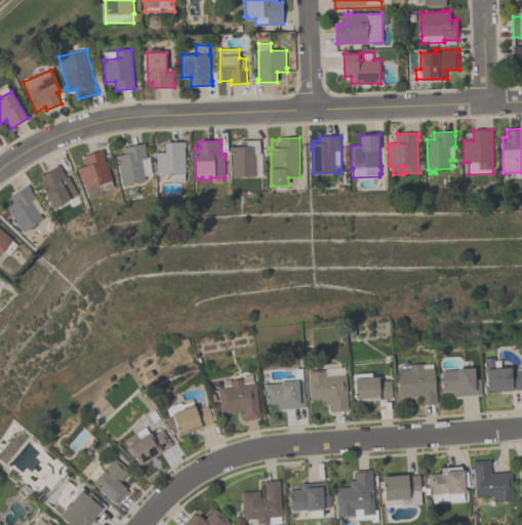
[(259,140),(261,144),(262,154),(263,154),(263,175),(233,176),(233,153),(232,153),(232,147),(240,147),(240,140),(259,140)]
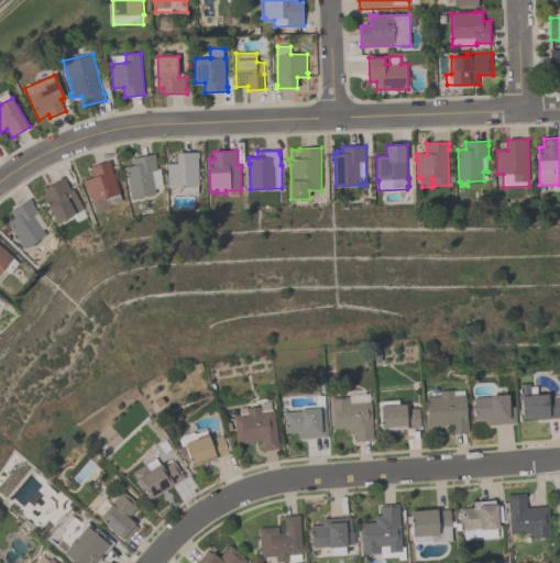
[(200,153),(200,157),(199,157),(200,186),(199,186),(199,195),(185,195),(185,187),(168,187),(168,169),(167,169),(167,163),(178,163),(178,153),(200,153)]
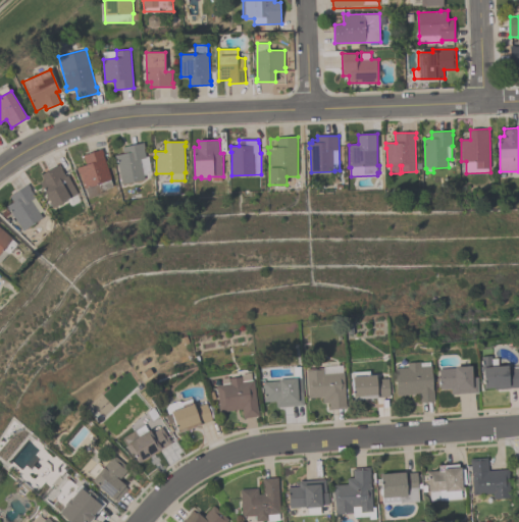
[(116,155),(124,153),(123,147),(145,143),(146,148),(145,148),(147,158),(142,159),(146,179),(122,184),(118,160),(117,160),(116,155)]
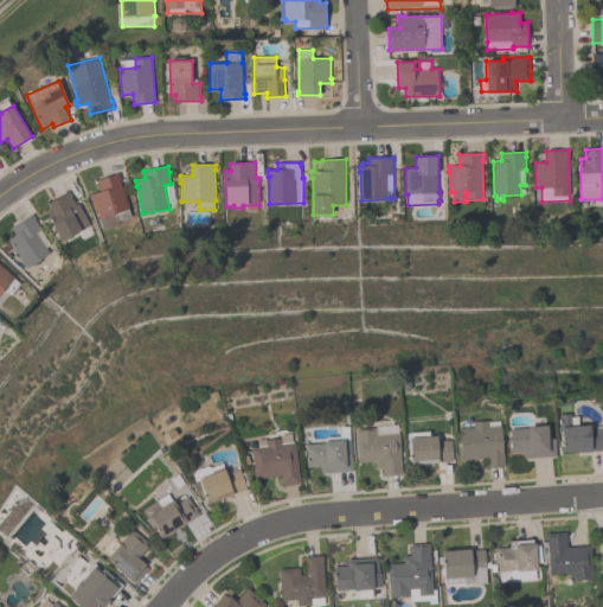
[(102,191),(97,180),(119,173),(132,208),(130,208),(134,217),(119,222),(115,213),(100,219),(90,195),(102,191)]
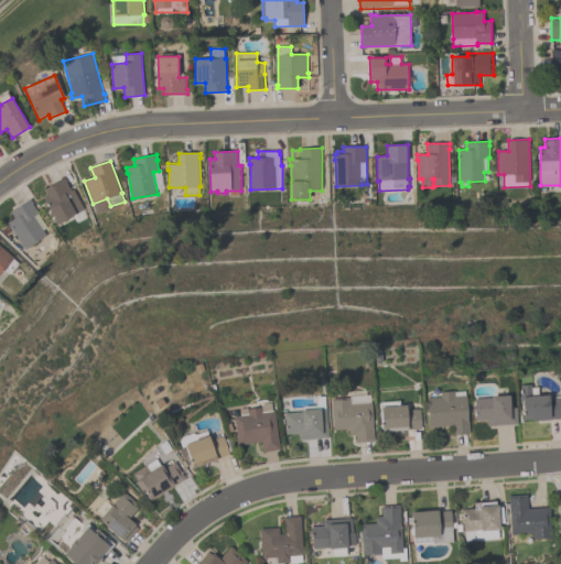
[(85,208),(69,218),(69,219),(65,221),(64,221),(58,224),(43,198),(49,195),(45,188),(66,176),(68,182),(67,182),(73,191),(74,190),(85,208)]
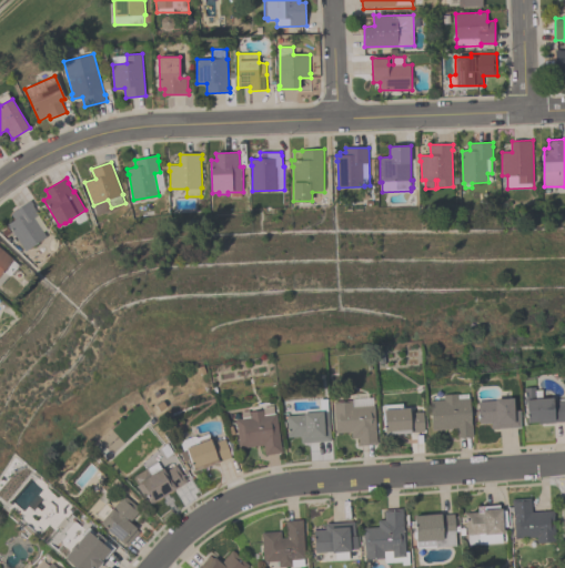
[(27,251),(8,224),(16,220),(11,213),(31,200),(34,204),(33,205),(39,214),(39,215),(49,230),(44,232),(48,236),(27,251)]
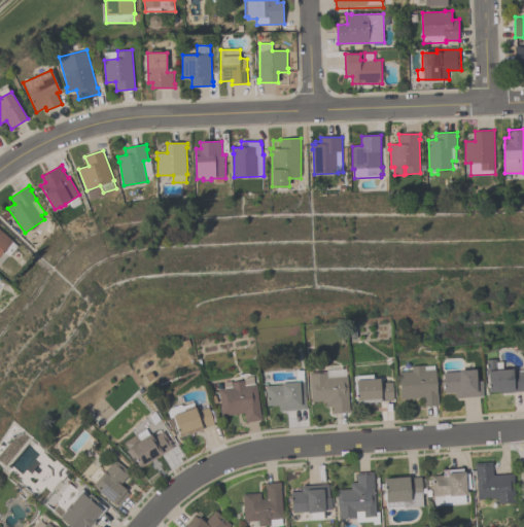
[(19,247),(10,257),(9,256),(0,266),(0,229),(13,241),(13,242),(19,247)]
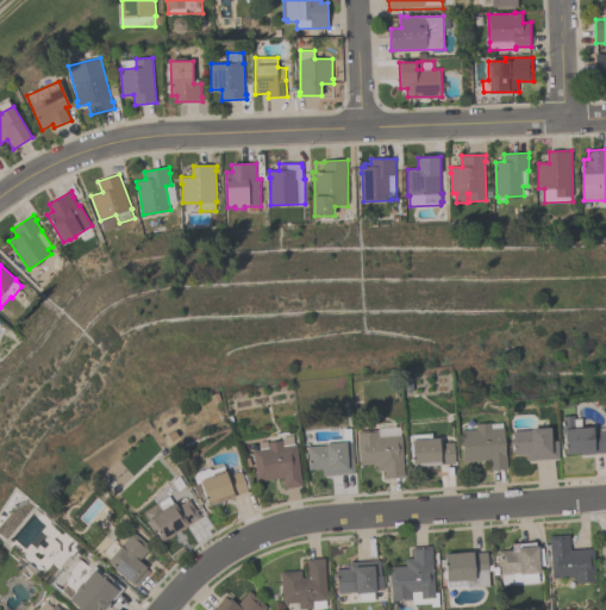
[(566,454),(564,433),(563,433),(562,417),(574,416),(574,419),(582,419),(582,428),(594,428),(594,431),(605,430),(605,453),(579,454),(579,453),(566,454)]
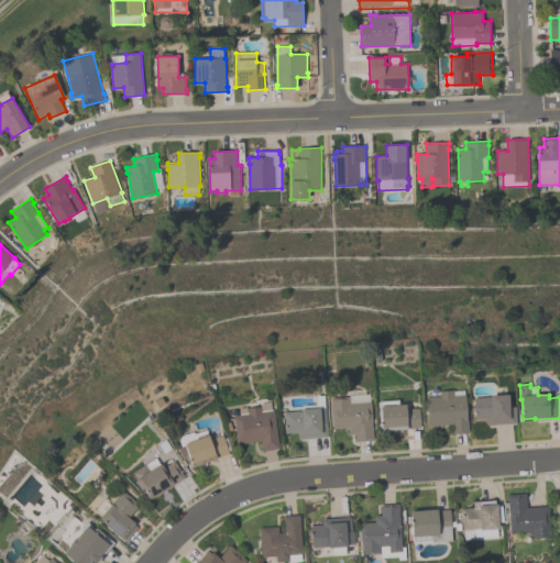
[(427,397),(440,397),(439,390),(453,390),(464,390),(465,395),(467,395),(468,414),(469,414),(470,432),(452,433),(452,426),(428,427),(427,397)]
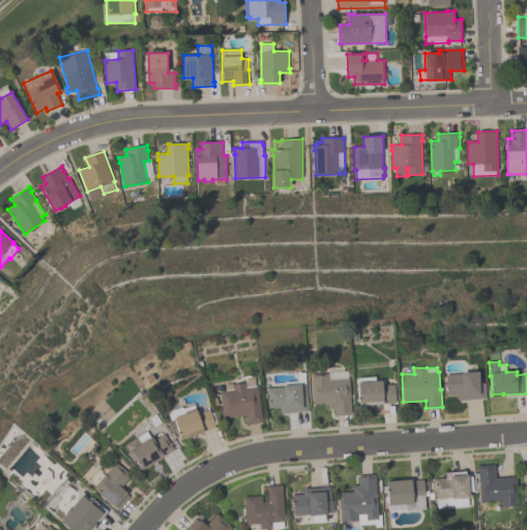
[(312,374),(329,373),(329,372),(348,371),(349,378),(350,378),(352,414),(335,415),(334,409),(328,410),(328,403),(314,404),(312,374)]
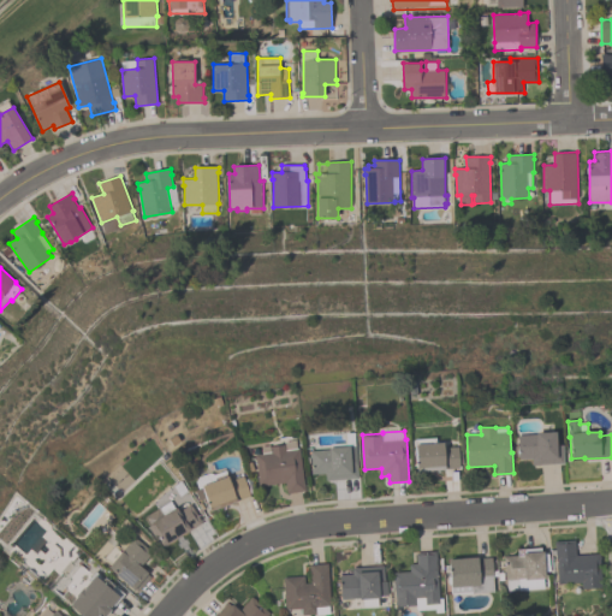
[(360,479),(327,480),(326,473),(313,474),(312,450),(330,449),(330,448),(349,446),(348,433),(355,432),(356,445),(357,445),(360,479)]
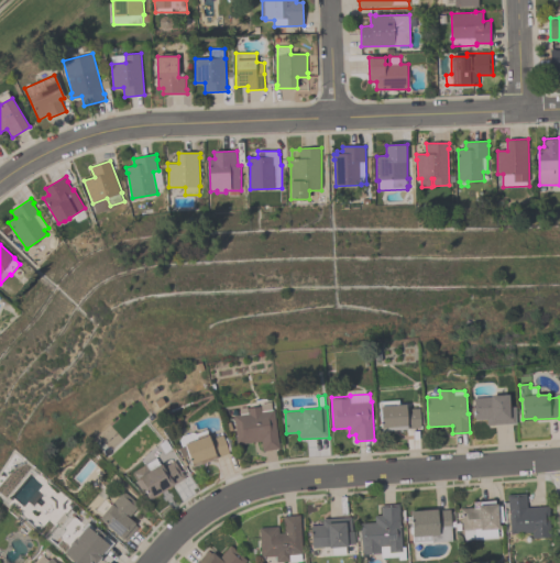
[(509,395),(511,407),(516,407),(517,423),(487,426),(487,420),(475,420),(474,398),(491,397),(491,396),(509,395)]
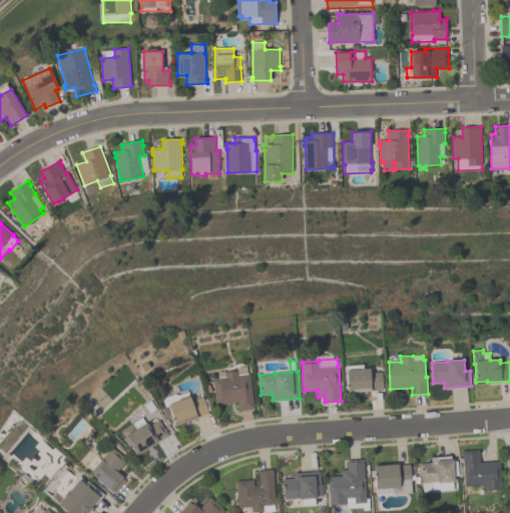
[(383,372),(383,390),(348,392),(347,366),(364,365),(364,369),(370,369),(371,373),(383,372)]
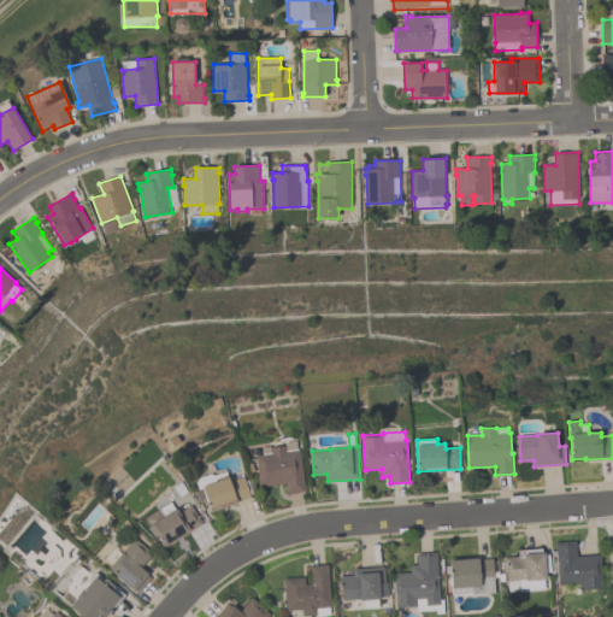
[(257,454),(272,452),(271,447),(286,445),(287,451),(300,448),(306,485),(307,485),(308,492),(288,494),(287,483),(261,487),(257,454)]
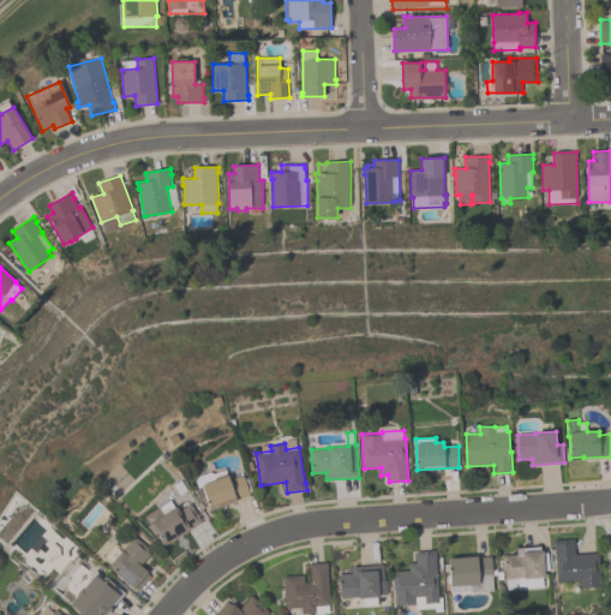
[(244,475),(251,495),(210,509),(205,497),(199,499),(196,489),(202,487),(202,485),(228,476),(229,481),(244,475)]
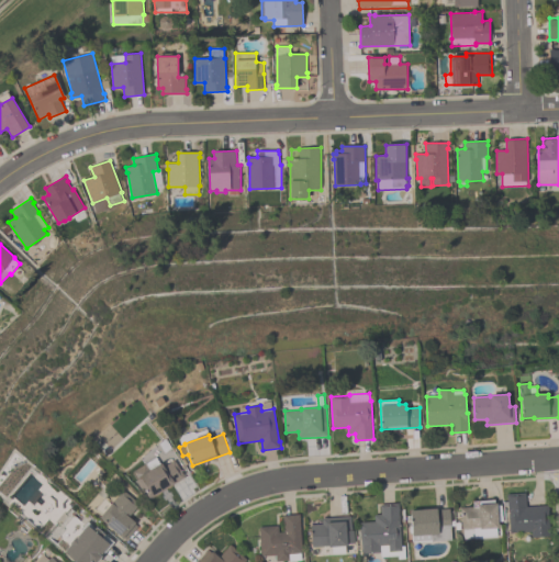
[(175,460),(185,476),(149,498),(142,485),(140,486),(136,481),(138,479),(133,471),(156,457),(160,463),(161,462),(164,467),(175,460)]
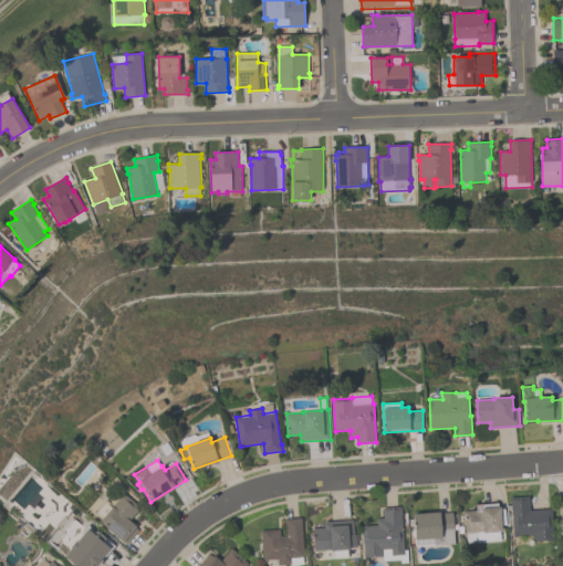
[(100,521),(103,517),(96,512),(106,502),(113,507),(125,493),(142,507),(131,520),(137,526),(136,527),(141,531),(127,544),(124,541),(123,542),(100,521)]
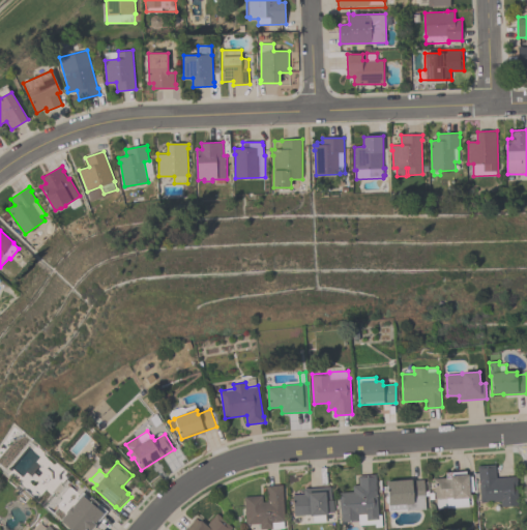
[(520,505),(501,506),(501,501),(481,502),(479,471),(478,471),(478,466),(496,465),(497,477),(519,476),(520,505)]
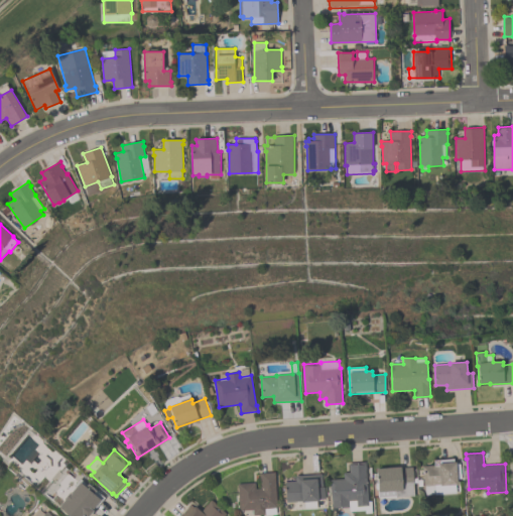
[(455,459),(455,462),(458,462),(459,485),(457,485),(458,493),(435,494),(435,486),(423,486),(422,466),(434,466),(434,460),(455,459)]
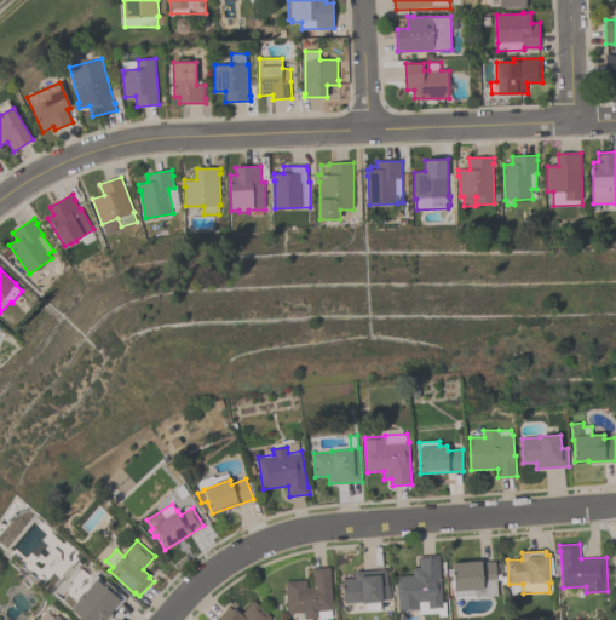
[(448,616),(439,616),(439,613),(420,614),(420,609),(399,610),(397,577),(414,575),(414,568),(421,568),(420,556),(439,555),(442,602),(447,602),(448,616)]
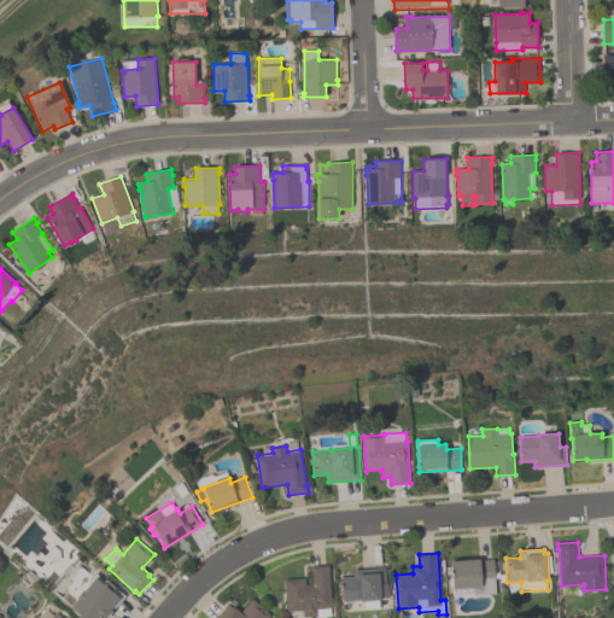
[(454,596),(454,589),(452,589),(451,561),(495,559),(496,595),(454,596)]
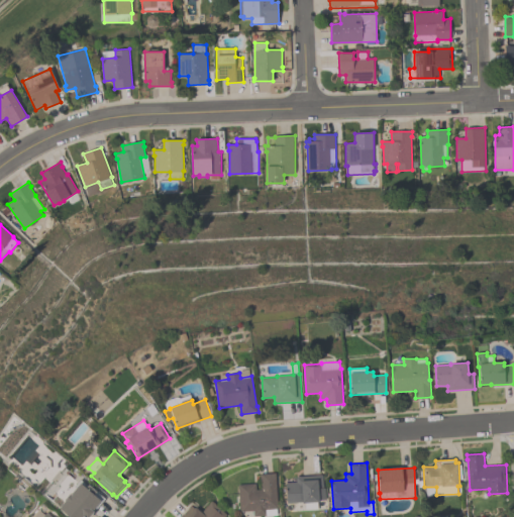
[(261,474),(277,473),(279,509),(278,509),(278,515),(267,516),(267,515),(254,516),(254,511),(240,512),(238,485),(257,484),(257,490),(262,490),(261,474)]
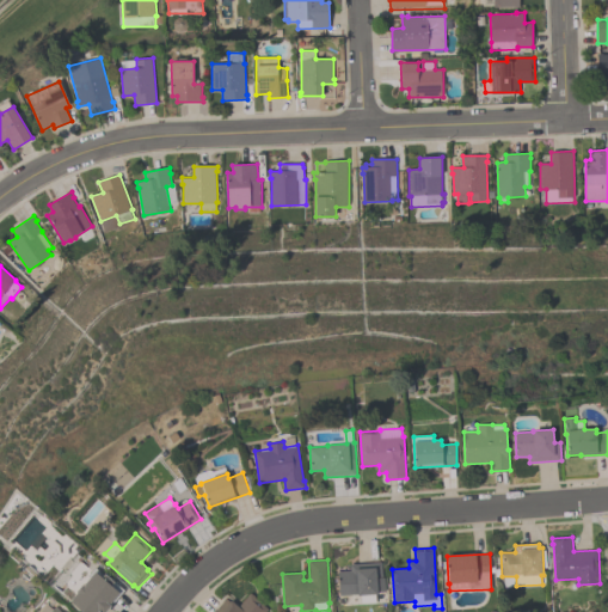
[(120,593),(110,604),(111,606),(105,611),(83,611),(69,600),(75,593),(66,583),(72,576),(69,574),(81,561),(92,570),(96,568),(104,575),(105,574),(115,582),(111,586),(120,593)]
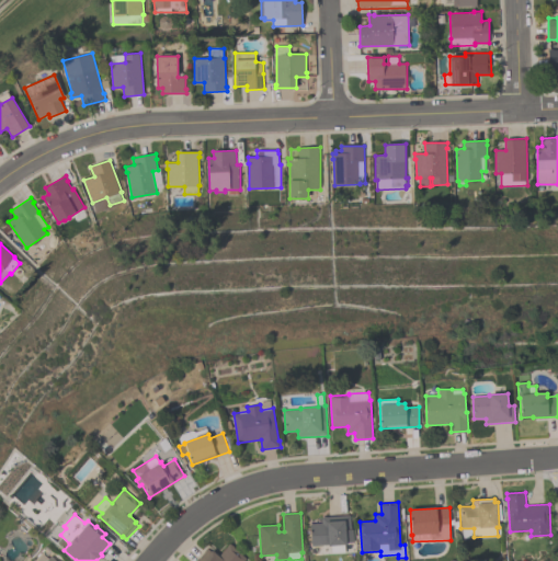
[(354,542),(348,542),(348,545),(345,545),(346,553),(332,553),(332,546),(329,546),(329,545),(312,546),(311,524),(322,523),(322,516),(351,515),(352,529),(354,529),(354,542)]
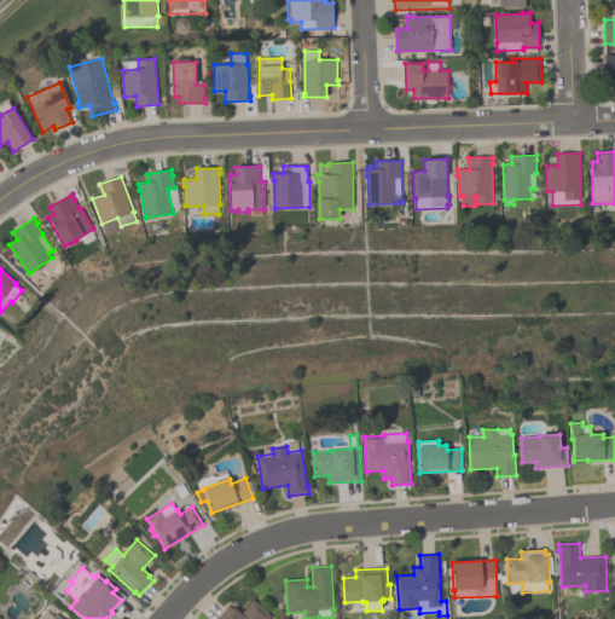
[(272,615),(271,618),(218,618),(231,605),(242,613),(254,600),(272,615)]
